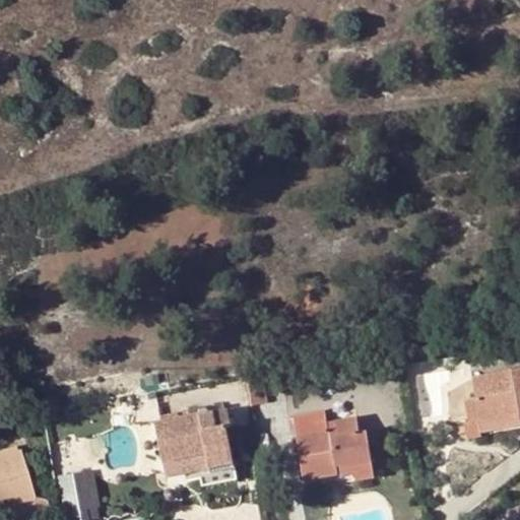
[(513,417),(515,428),(519,426),(519,370),(471,379),(475,400),(464,402),(469,426),(478,424),(513,417)]
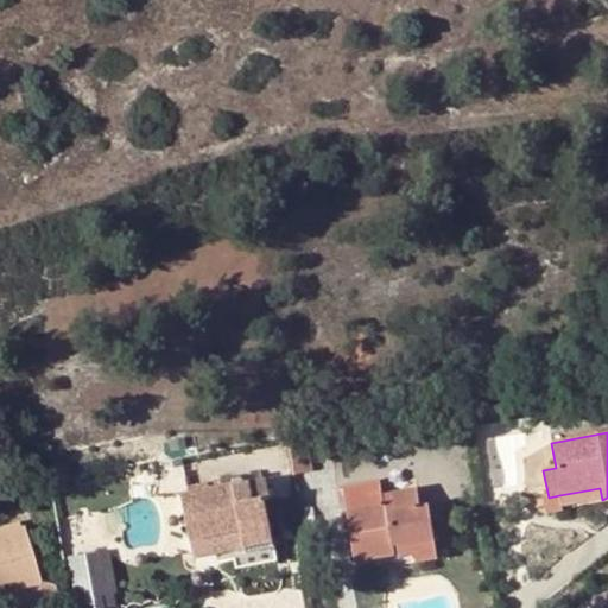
[(306,442),(287,445),(291,474),(310,472),(306,442)]
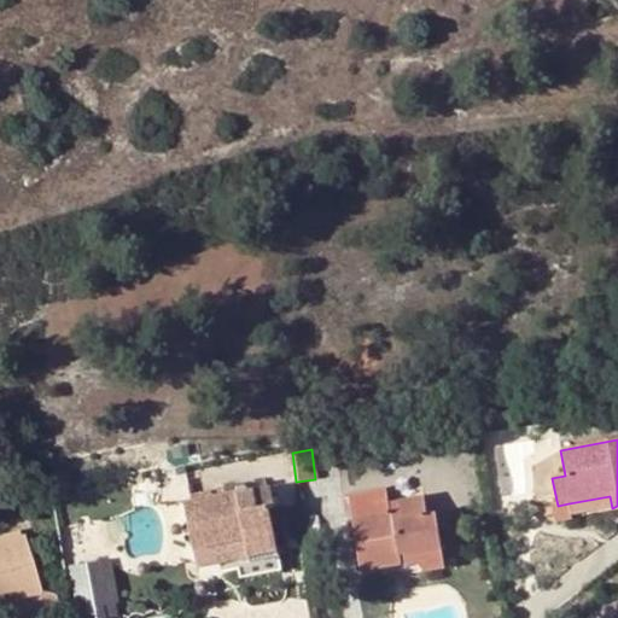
[(223,497),(182,506),(192,552),(196,570),(234,561),(239,578),(279,570),(267,505),(269,505),(266,488),(244,493),(243,484),(222,488),(223,497)]
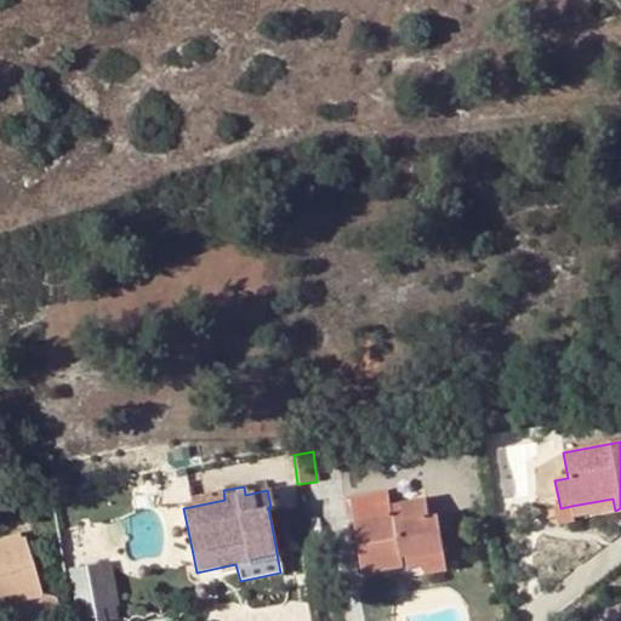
[(389,517),(387,506),(385,493),(349,497),(363,575),(402,569),(400,557),(440,551),(434,517),(426,518),(422,500),(398,505),(400,516),(389,517)]
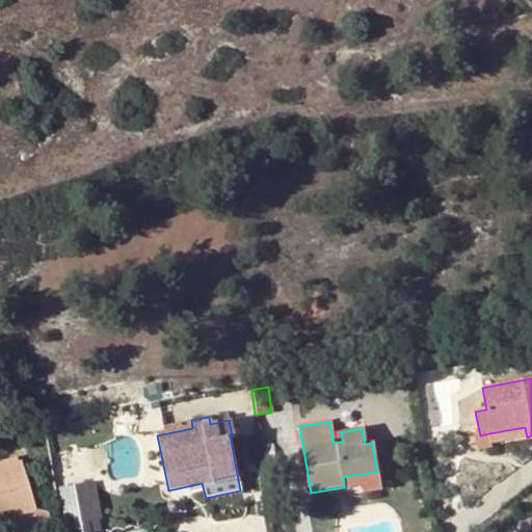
[(490,444),(527,437),(525,427),(489,433),(490,444)]
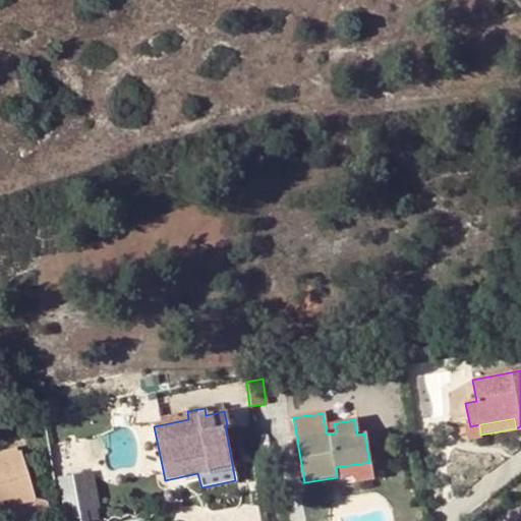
[(334,423),(325,424),(327,433),(336,432),(334,423)]
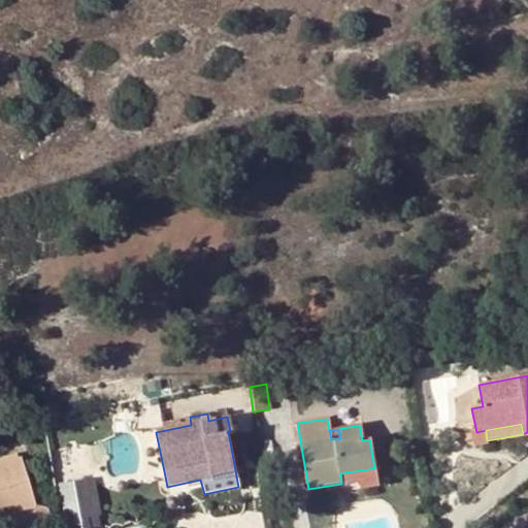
[(0,516),(10,514),(36,506),(22,458),(14,460),(14,456),(0,460),(0,463),(0,464),(0,463),(0,516)]
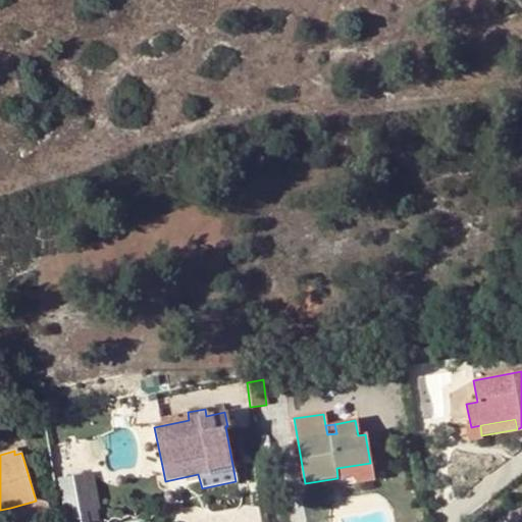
[(336,468),(337,478),(352,476),(354,484),(373,479),(370,463),(336,468)]
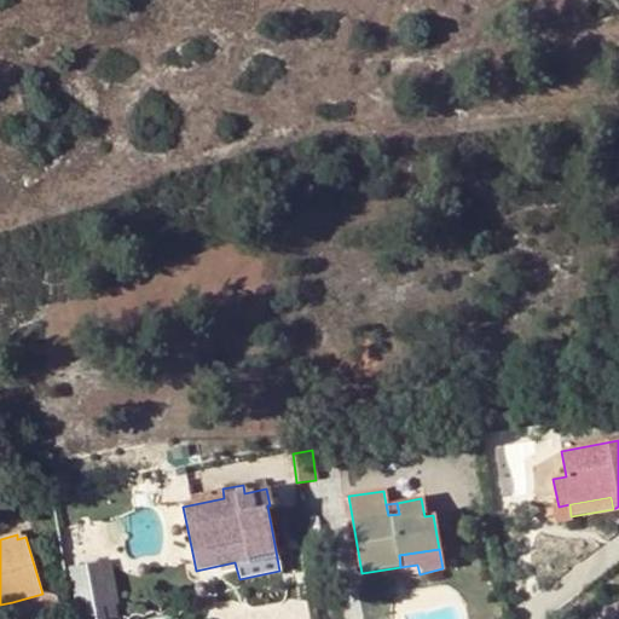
[(76,613),(76,618),(110,618),(116,618),(105,561),(68,567),(76,613)]
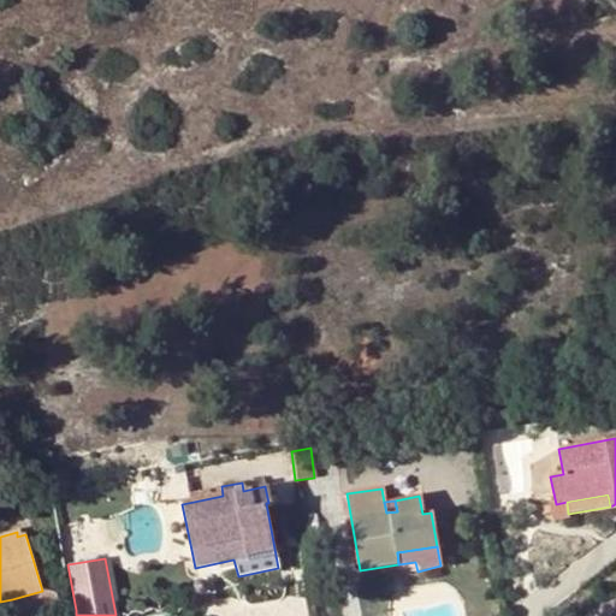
[(42,591),(12,599),(17,615),(29,615),(60,606),(57,593),(42,591)]
